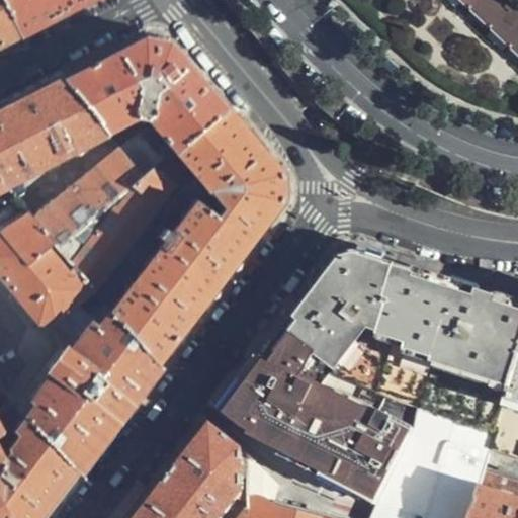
[(0,0),(0,3),(16,34),(54,15),(83,0),(0,0)]
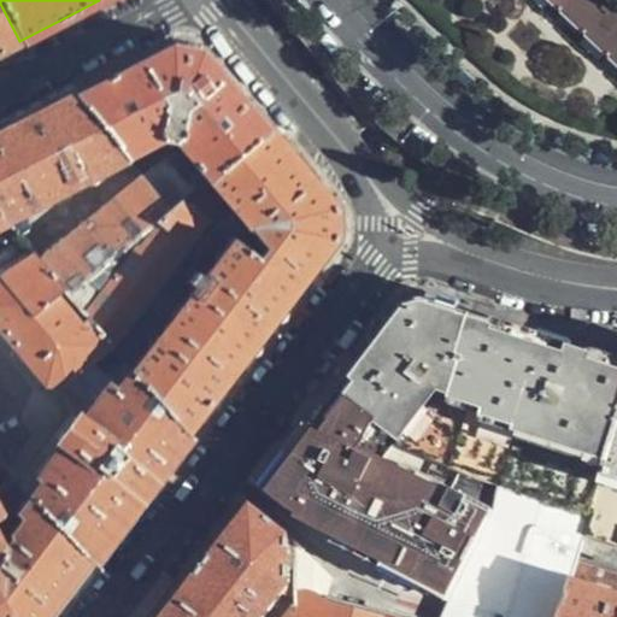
[(616,0),(545,0),(616,68),(616,0)]
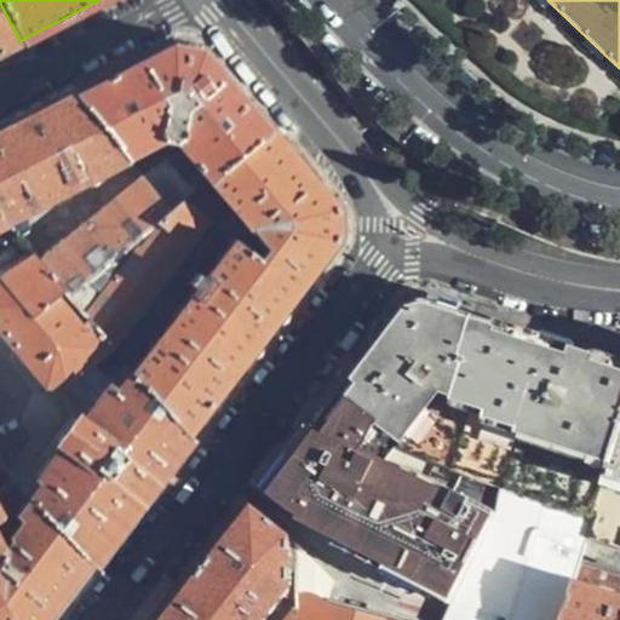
[(0,51),(19,41),(0,4),(0,51)]
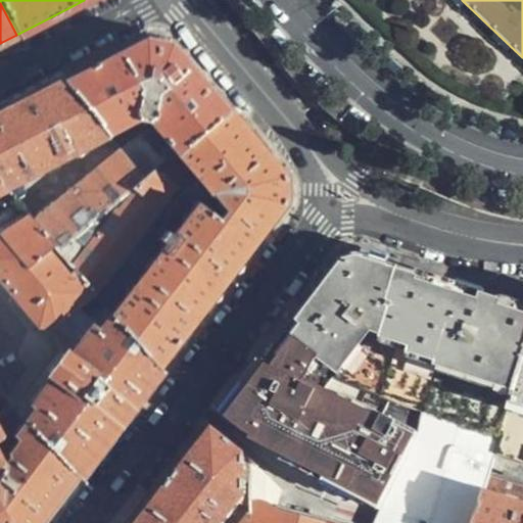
[(175,153),(228,110),(196,74),(171,43),(145,38),(102,59),(62,81),(107,135),(144,115),(175,153)]
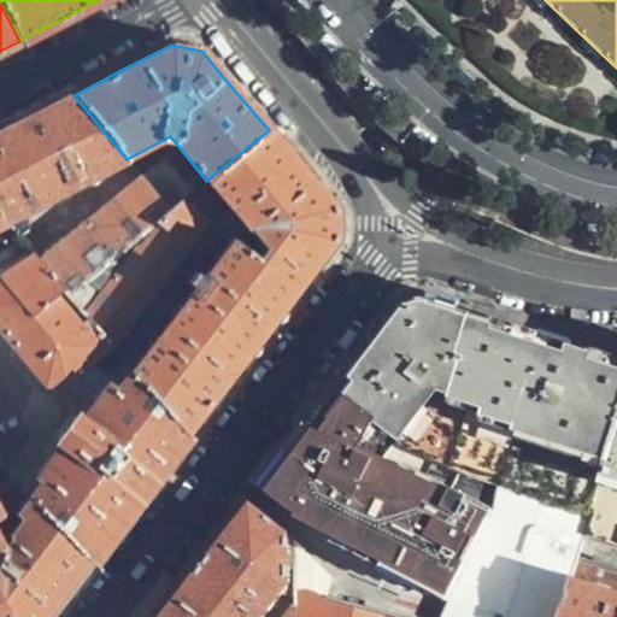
[(0,217),(3,221),(127,159),(74,95),(28,118),(0,131),(0,217)]
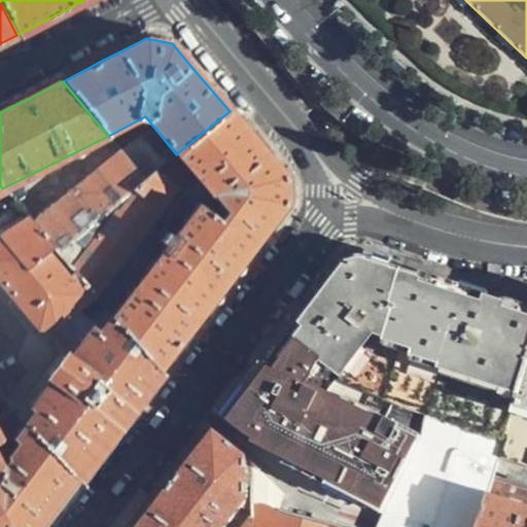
[(112,316),(160,372),(176,349),(208,308),(252,250),(287,205),(287,179),(257,146),(230,111),(176,154),(163,165),(145,180),(57,251),(94,295),(190,171),(208,195),(112,316)]
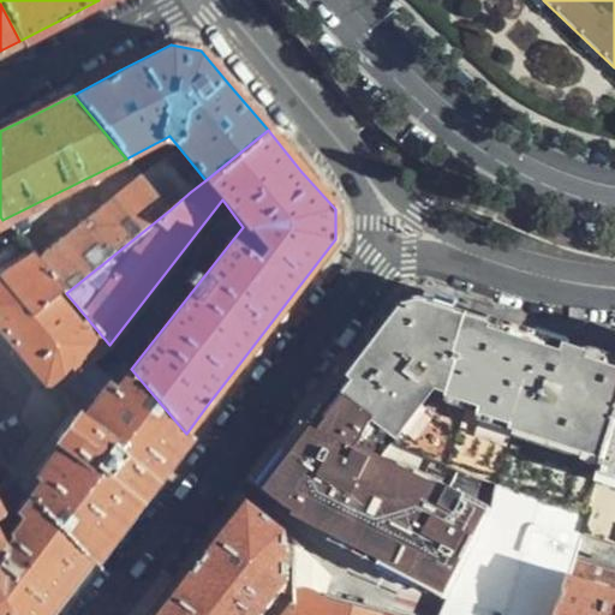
[(163,157),(141,175),(169,210),(190,192),(163,157)]
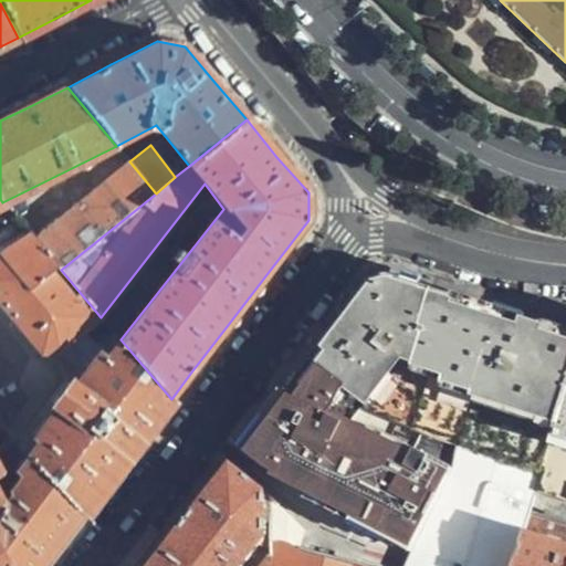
[(129,161),(34,239),(61,270),(156,194),(129,161)]
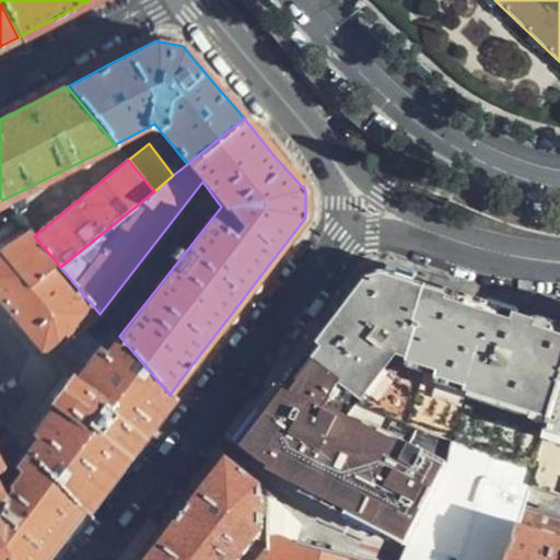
[(60,267),(34,236),(0,275),(0,299),(43,349),(57,350),(100,314),(60,267)]
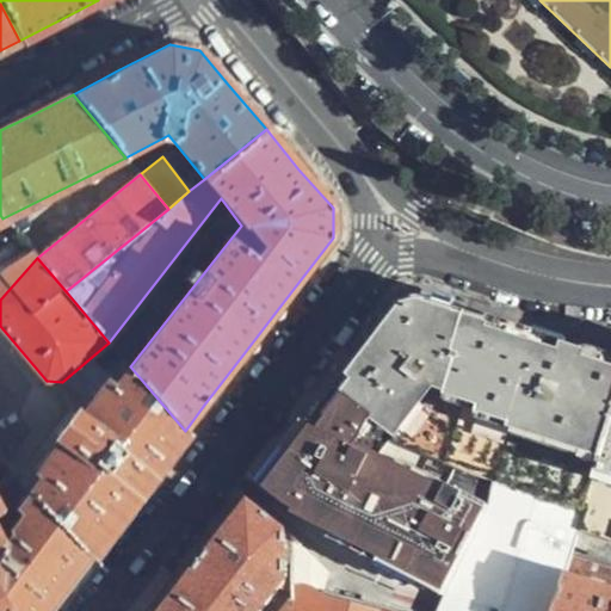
[(309,424),(437,491),(445,464),(584,506),(610,420),(610,364),(581,356),(482,327),(486,319),(421,300),(401,303),(364,352),(309,424)]
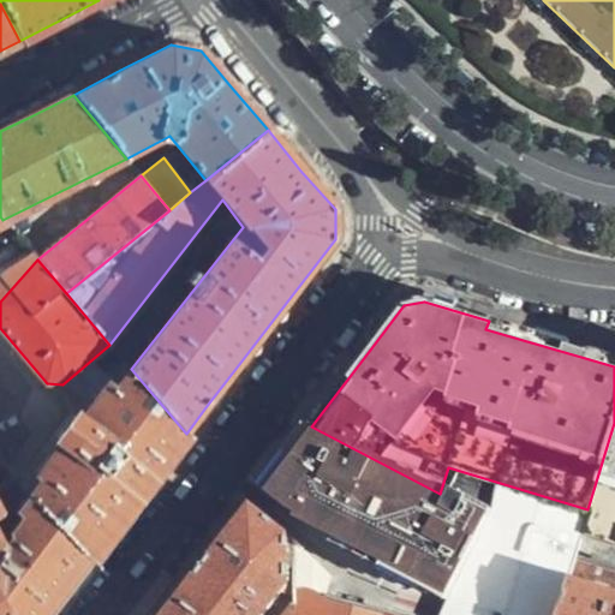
[(143,490),(186,434),(131,369),(113,390),(107,388),(82,419),(77,417),(61,440),(65,443),(40,476),(42,479),(29,495),(90,559),(143,490)]
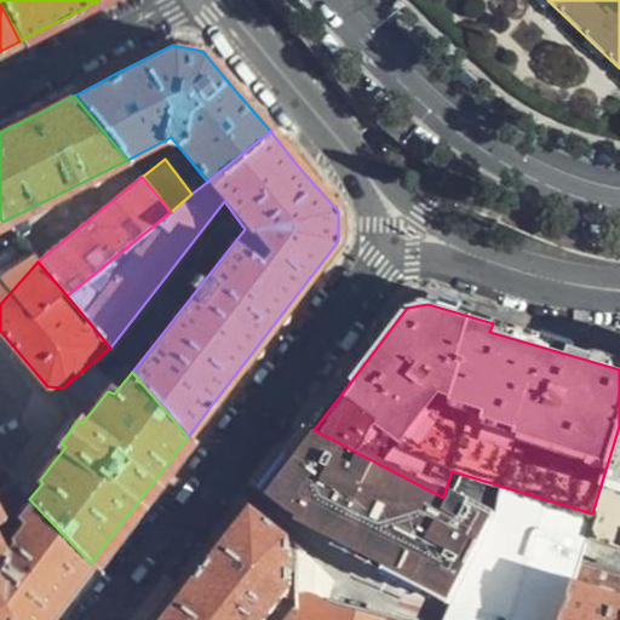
[(619,426),(592,514),(579,552),(579,557),(619,570),(619,426)]
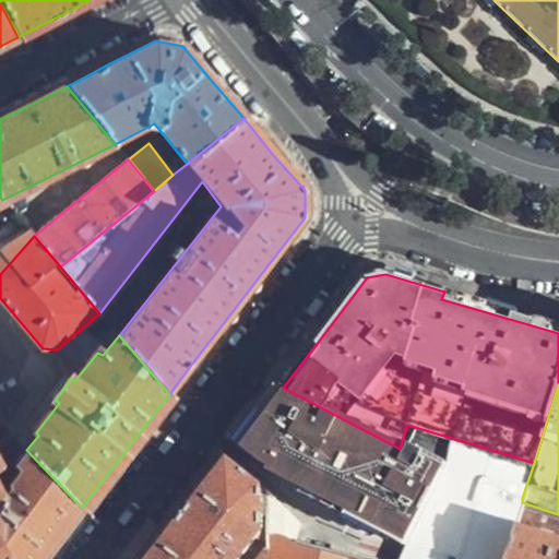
[(261,416),(239,444),(409,537),(444,470),(400,449),(283,388),(261,416)]
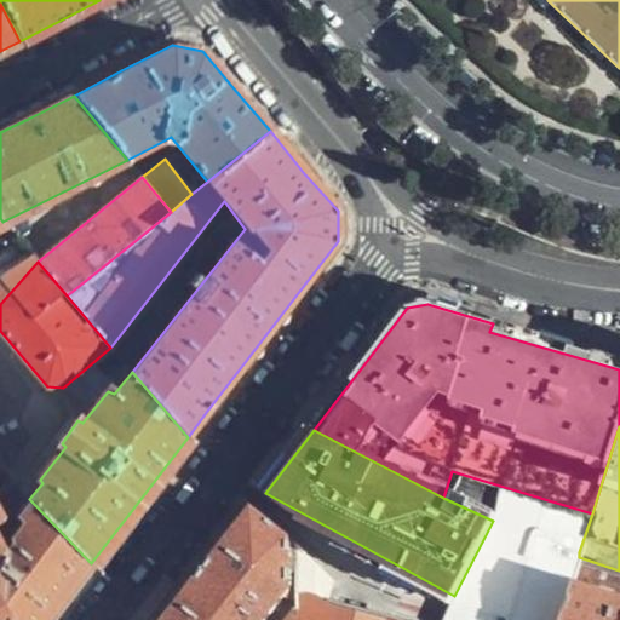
[(0,484),(10,478),(0,458),(0,484)]
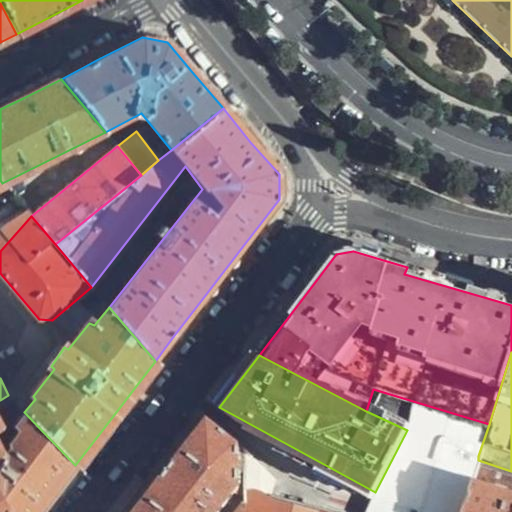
[(38,511),(53,494),(75,465),(24,412),(14,427),(18,433),(0,452),(0,511),(38,511)]
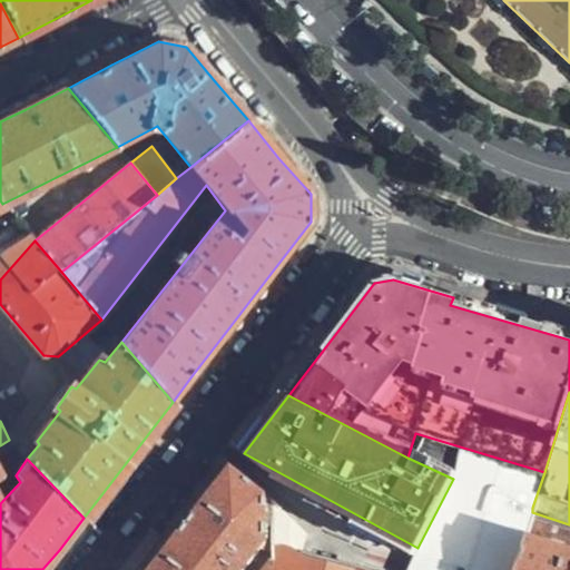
[(244,569),(269,539),(277,547),(277,538),(271,530),(273,488),(232,469),(190,523),(154,569),(244,569)]
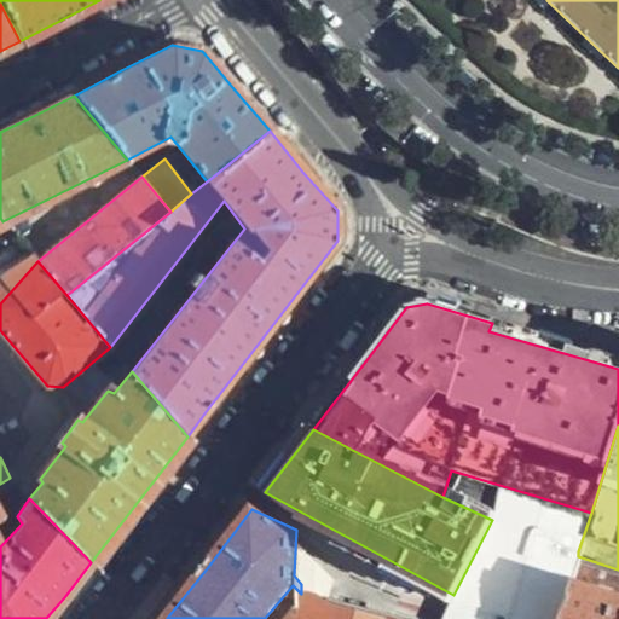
[(560,618),(571,578),(573,571),(578,556),(578,551),(542,538),(520,618),(393,618),(319,599),(330,550),(306,534),(301,584),(301,594),(301,602),(287,618),(560,618)]
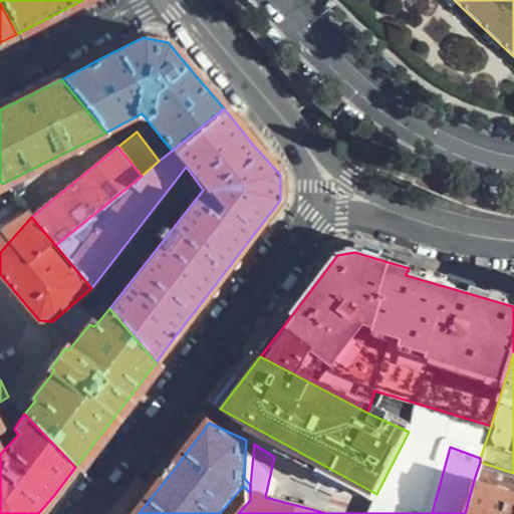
[(513,473),(480,462),(476,474),(513,485),(513,473)]
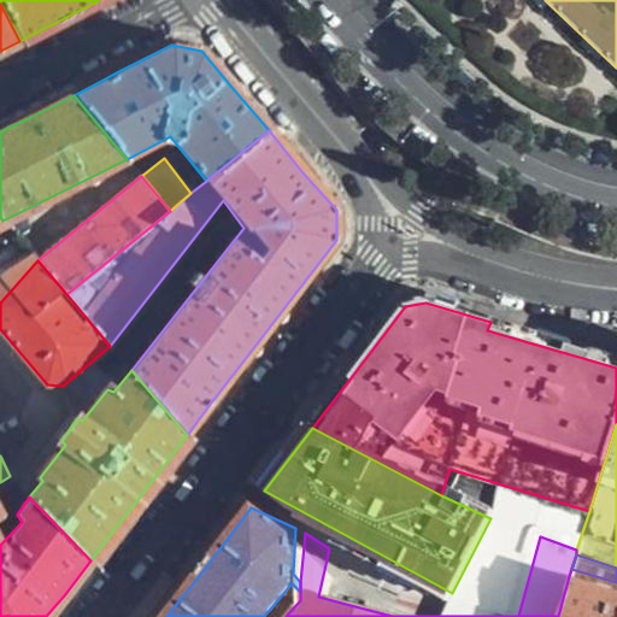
[(616,616),(616,591),(569,576),(558,616),(616,616)]
